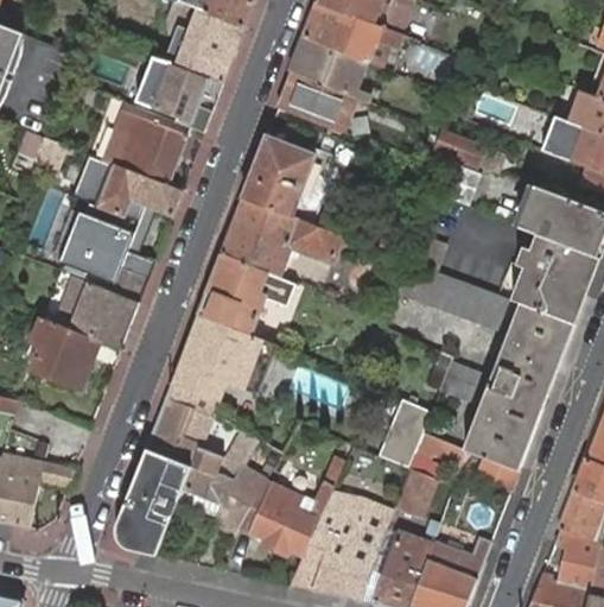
[(205,0),(202,11),(242,26),(252,0),(205,0)]
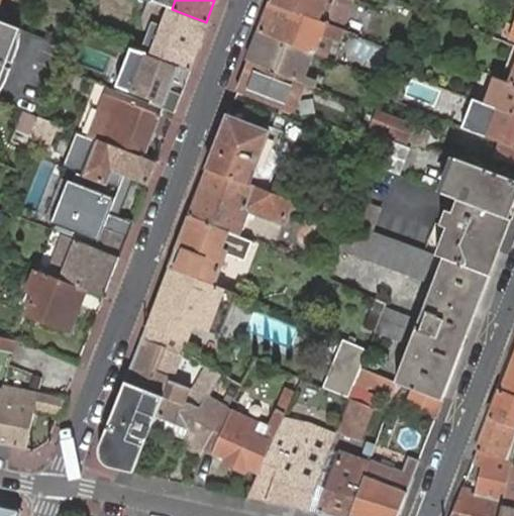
[(333,26),(337,27),(344,9),(348,0),(269,0),(269,1),(333,26)]
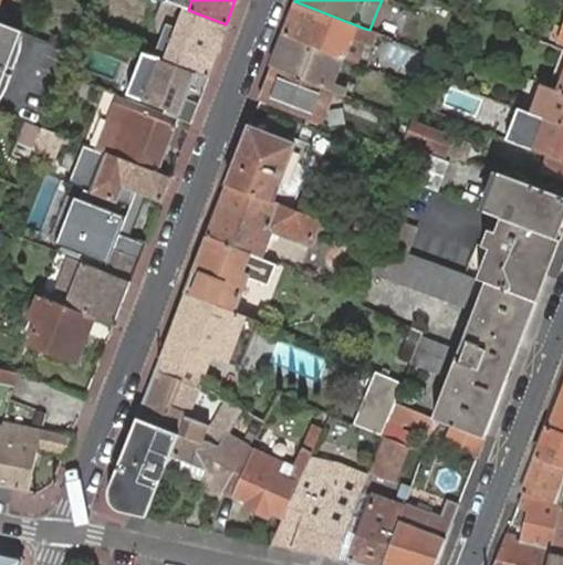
[(431,12),(436,1),(437,0),(418,0),(416,6),(431,12)]
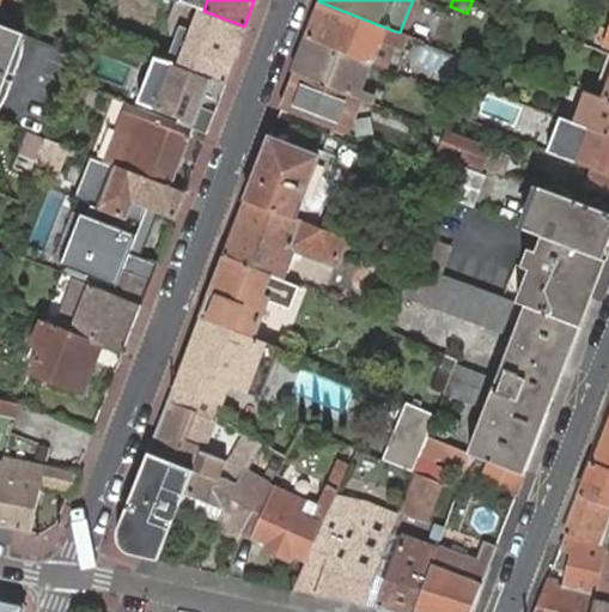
[(400,32),(395,31),(318,1),(304,36),(367,60),(375,44),(393,52),(400,32)]
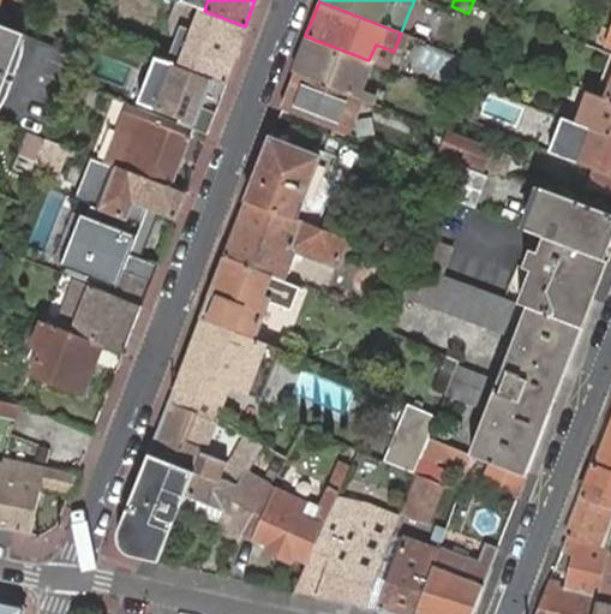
[(223,83),(245,27),(204,11),(196,7),(175,64),(209,78),(223,83)]
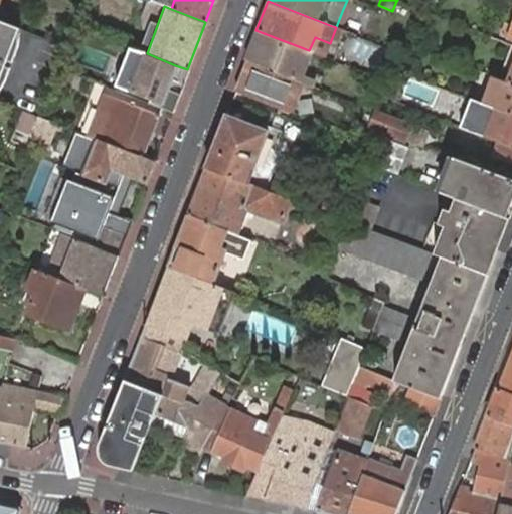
[(0,60),(5,48),(14,24),(11,24),(0,19),(0,60)]
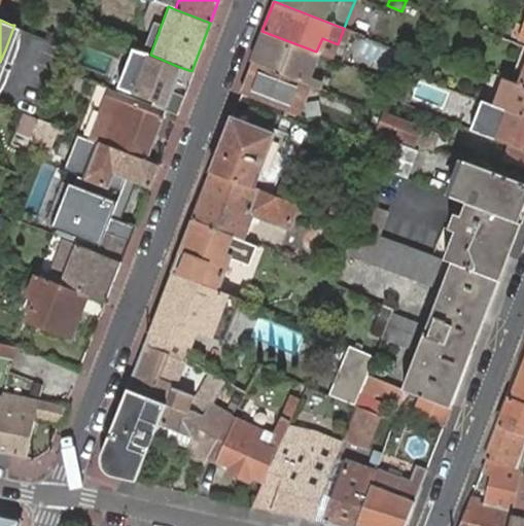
[(523,38),(523,24),(523,27),(515,24),(511,34),(519,37),(523,38)]
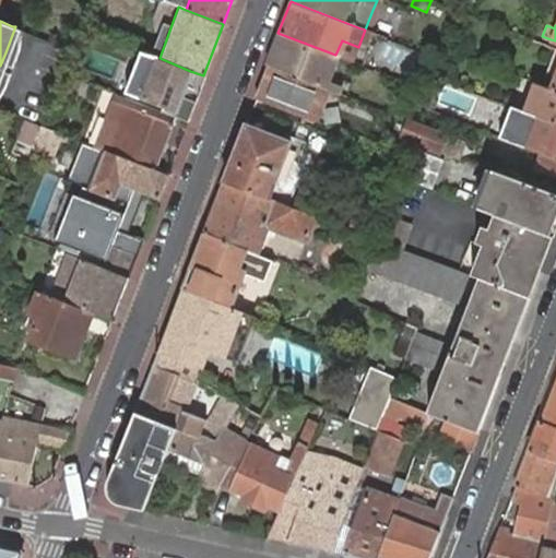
[(327,80),(335,55),(278,33),(265,66),(324,88),(336,93),(340,85),(327,80)]
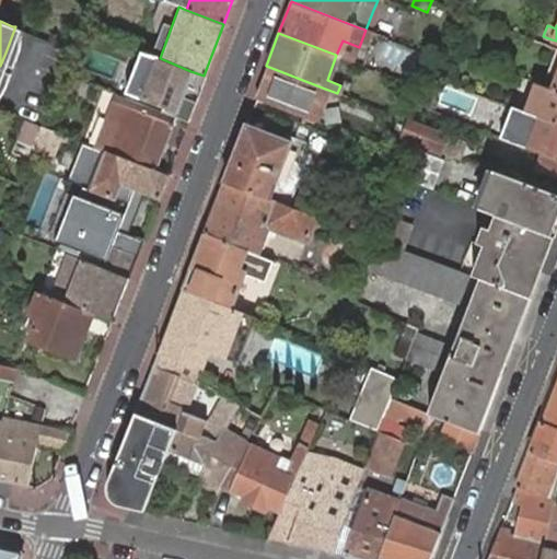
[(343,41),(336,55),(354,61),(359,47),(343,41)]
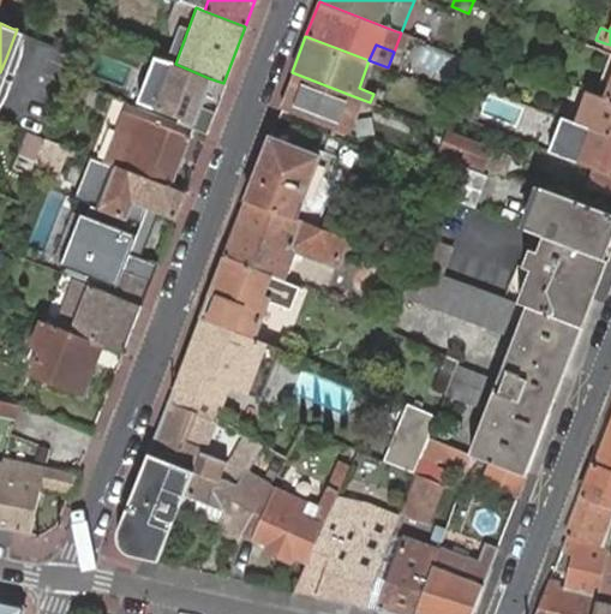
[(610,70),(604,67),(610,53),(606,52),(606,51),(600,66),(592,91),(605,97),(610,99),(610,70)]
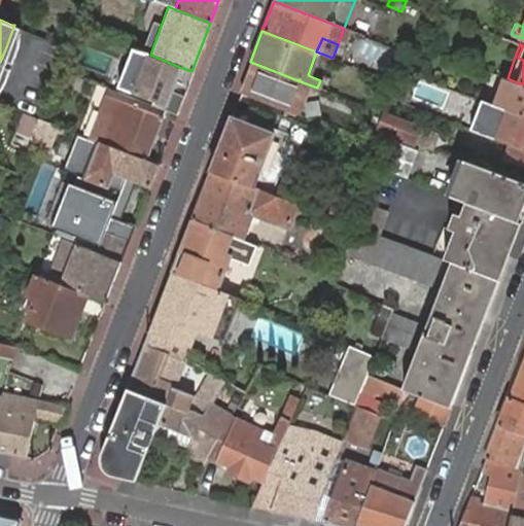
[(179,67),(150,55),(145,54),(131,92),(165,105),(179,67)]
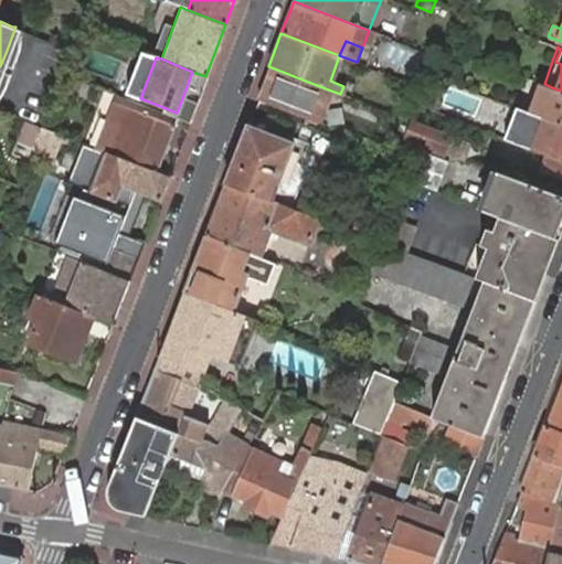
[(306,126),(313,128),(315,121),(328,89),(268,66),(256,98),(308,119),(306,126)]
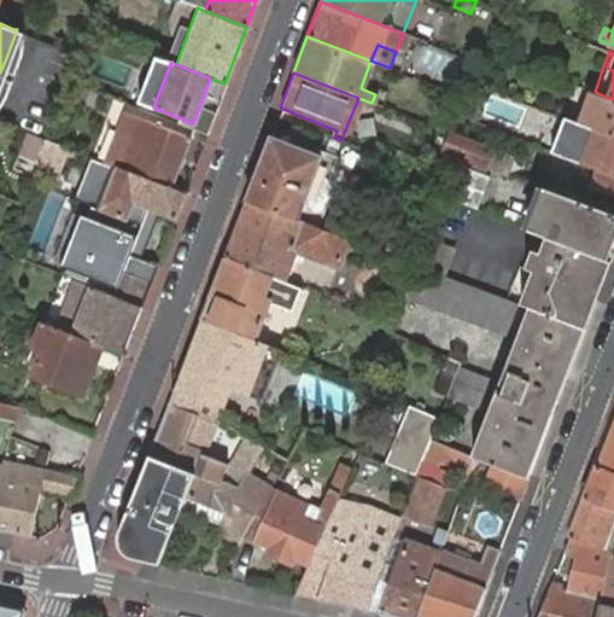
[(613,137),(613,99),(608,98),(595,92),(591,91),(578,123),(588,128),(604,134),(613,137)]
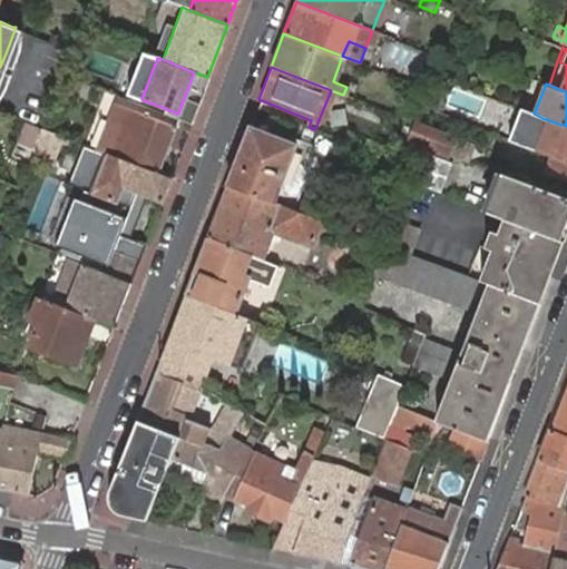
[(475,116),(481,97),(449,86),(442,105),(475,116)]
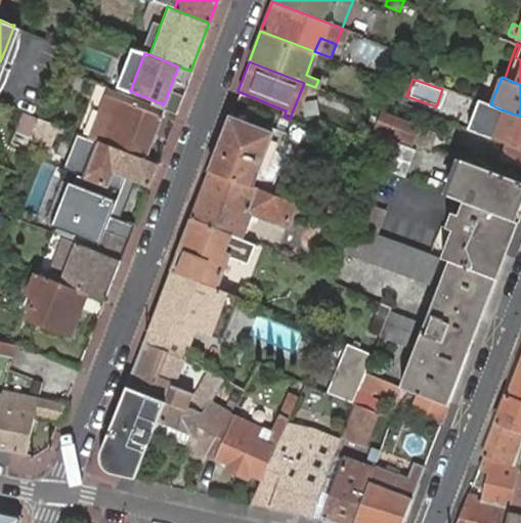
[(118,99),(103,94),(87,137),(101,143),(104,137),(110,138),(121,107),(116,106),(118,99)]
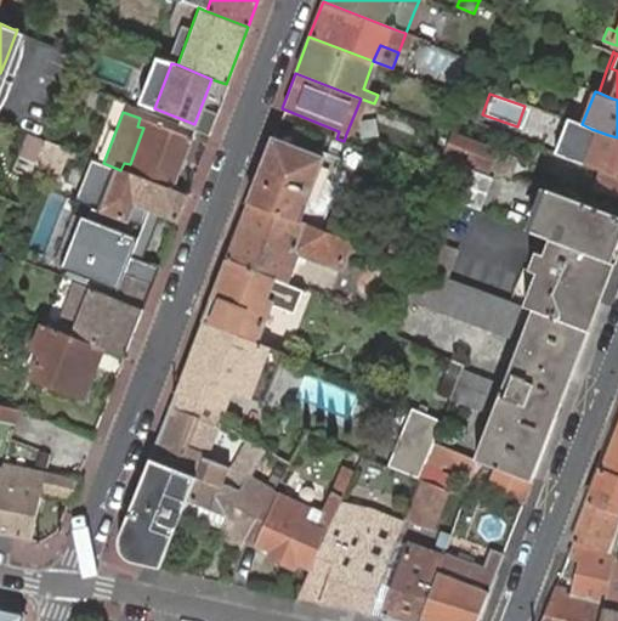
[(120,170),(169,188),(190,137),(140,118),(137,126),(143,128),(130,164),(124,163),(120,170)]
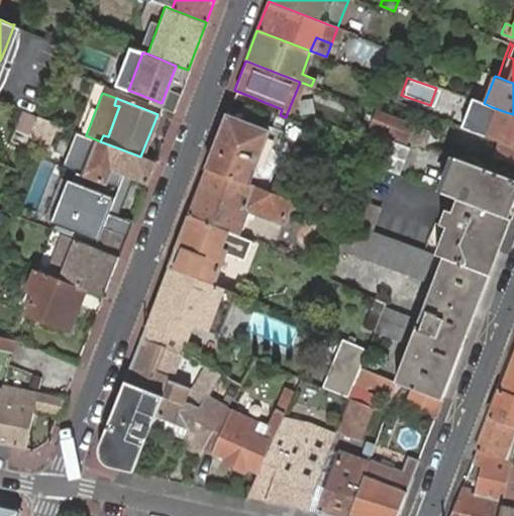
[(513,147),(513,114),(506,112),(492,107),(484,103),(471,98),(459,126),(482,134),(498,141),(513,147)]
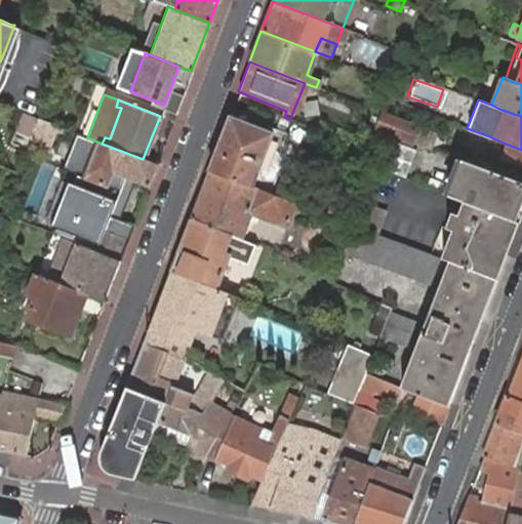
[(375,129),(386,132),(401,138),(410,142),(416,125),(407,122),(382,113),(375,129)]
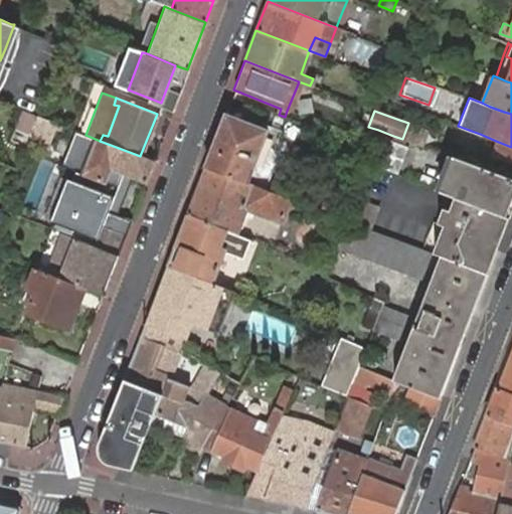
[(28,131),(34,117),(19,112),(14,126),(28,131)]
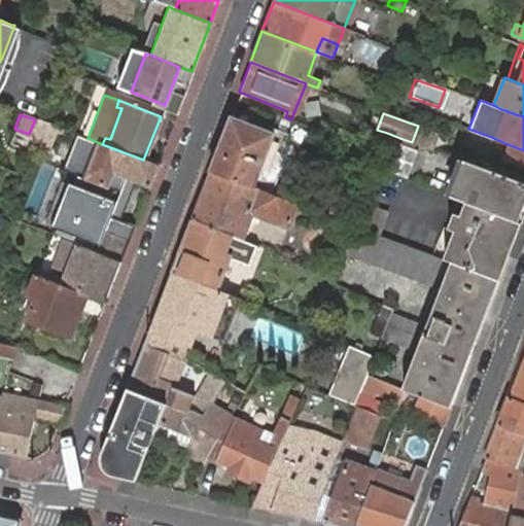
[(56,126),(37,117),(29,138),(47,144),(56,126)]
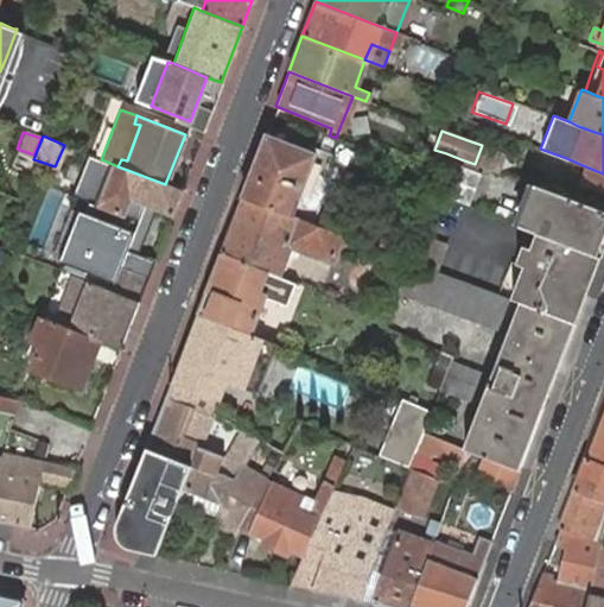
[(264,136),(241,196),(290,215),(313,153),(285,143),(264,136)]
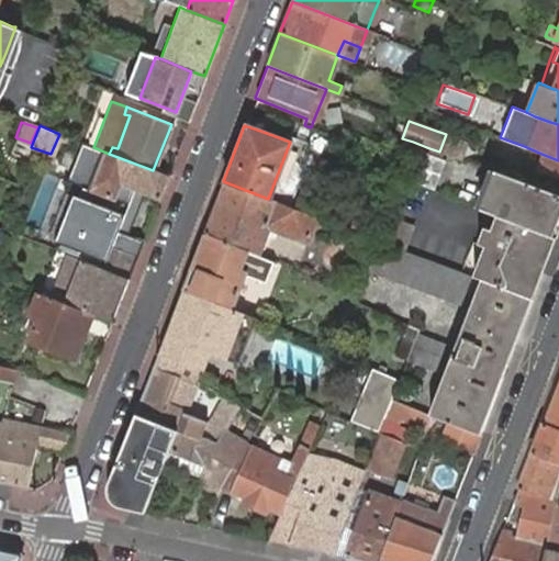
[(157,198),(166,176),(153,170),(109,154),(93,147),(80,142),(76,153),(86,156),(75,184),(113,199),(114,197),(119,183),(157,198)]
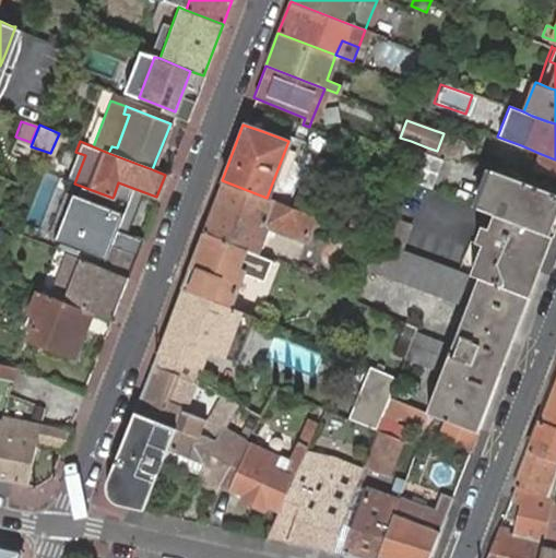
[(288,141),(267,198),(271,200),(294,164),(300,146),(288,141)]
